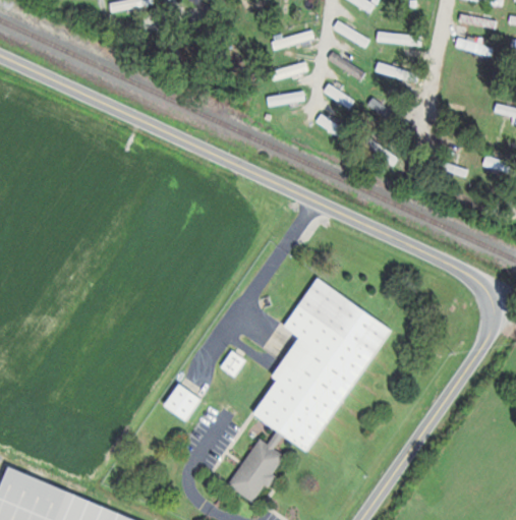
[(119,0),(108,2),(110,11),(152,5),(151,0),(119,0)]
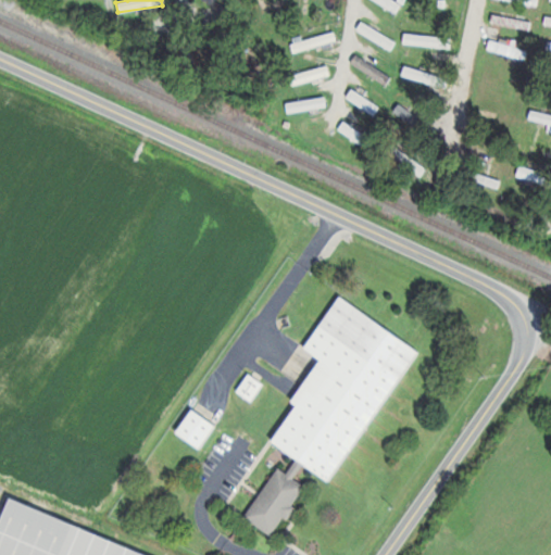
[(368,0),(395,12),(399,3),(392,0),(368,0)]
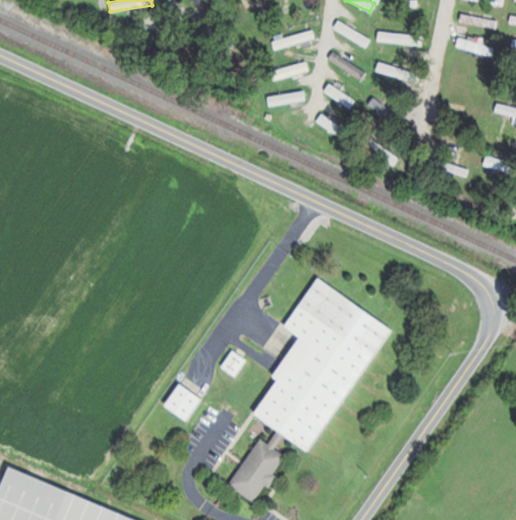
[(333,29),(363,47),(367,40),(337,21),(333,29)]
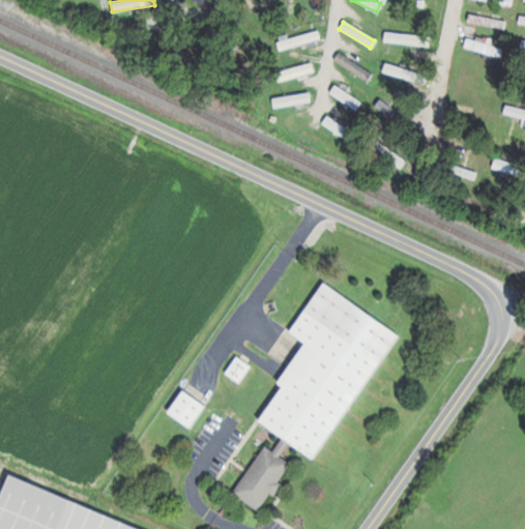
[(278,52),(319,40),(316,30),(274,42),(278,52)]
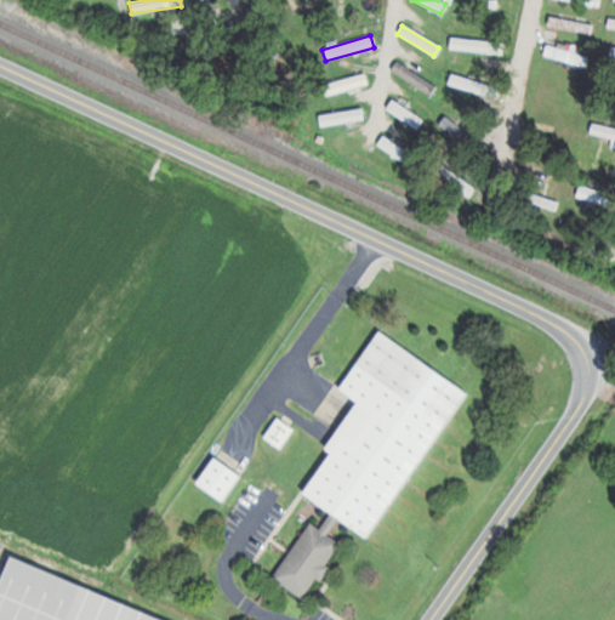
[(450,45),(487,56),(489,46),(453,35),(450,45)]
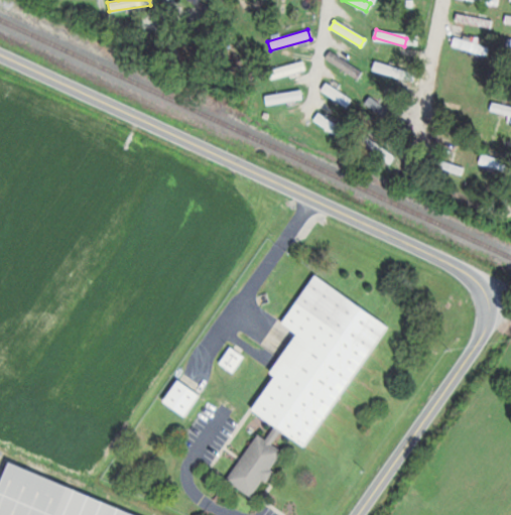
[(478,52),(480,43),(453,37),(450,46),(478,52)]
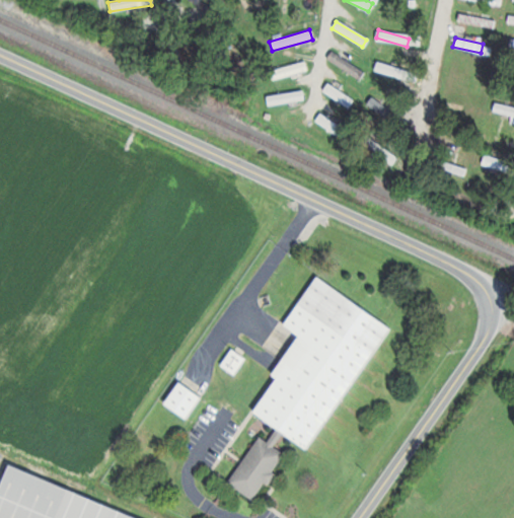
[(325,59),(359,82),(365,73),(332,51),(325,59)]
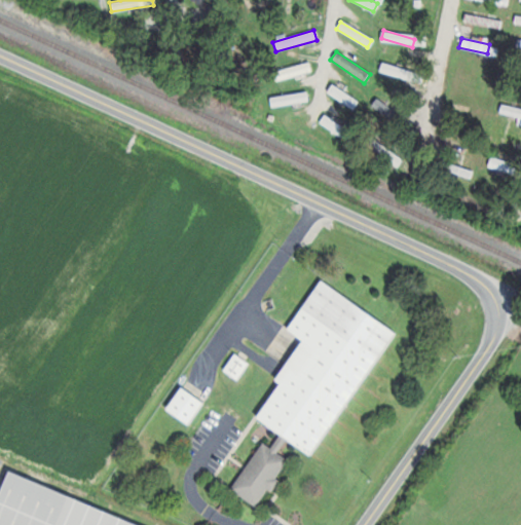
[(310,72),(308,63),(271,72),(274,81),(310,72)]
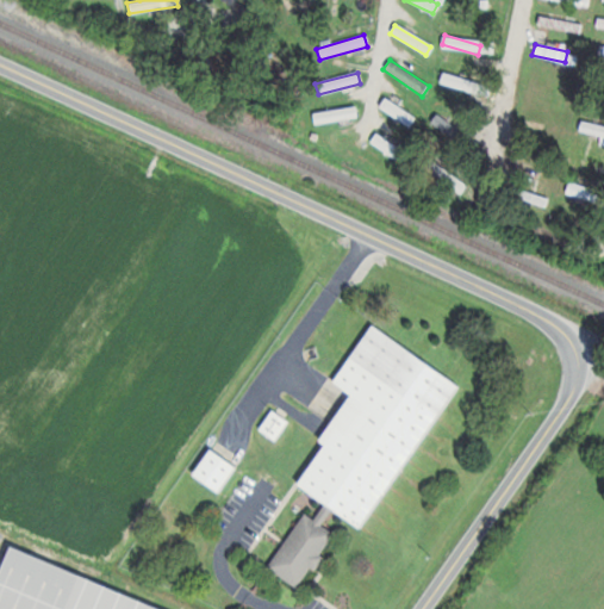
[(444,81),(464,86),(466,79),(447,73),(444,81)]
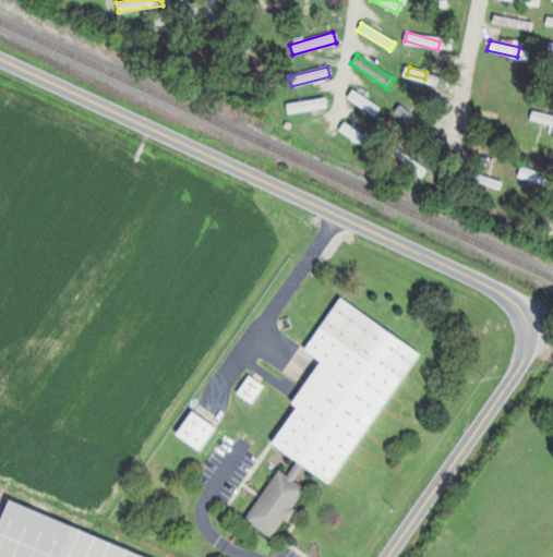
[(346,99),(373,114),(379,107),(351,92),(346,99)]
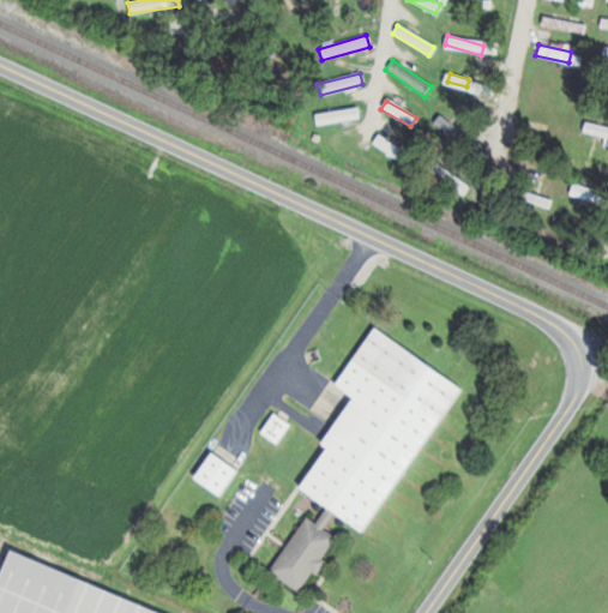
[(357,120),(357,109),(314,113),(315,124),(357,120)]
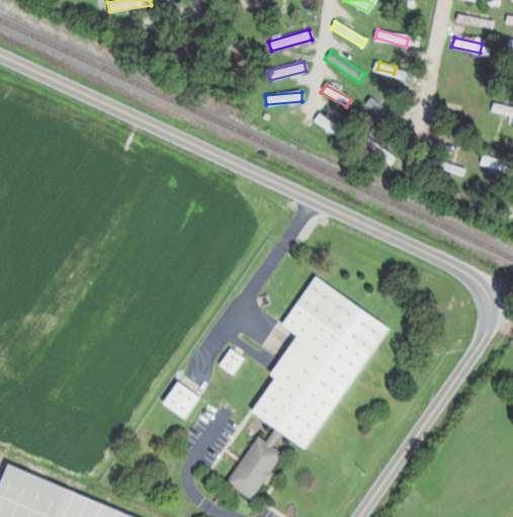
[(401,123),(373,95),(366,102),(394,130),(401,123)]
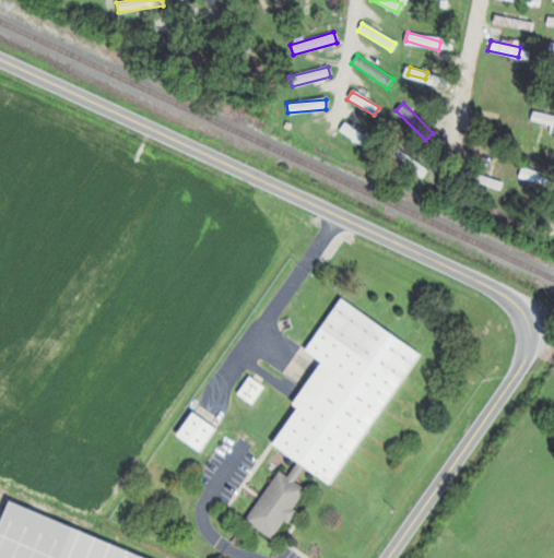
[(553,115),(531,116),(531,123),(549,122),(550,135),(553,134),(553,115)]
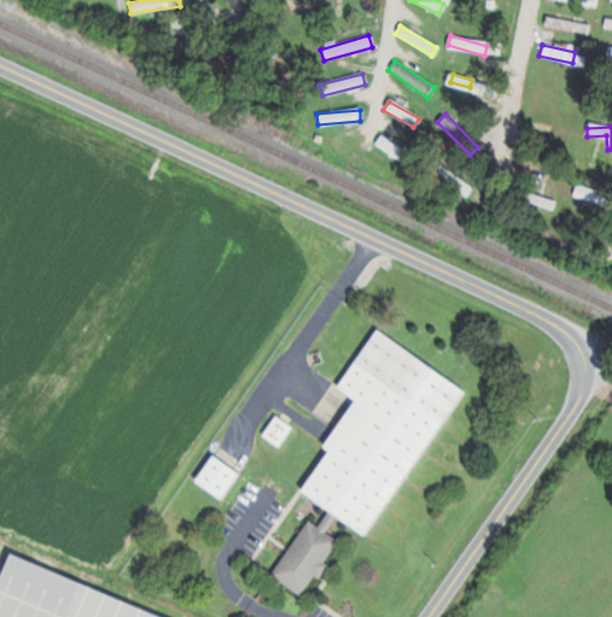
[(407,155),(380,137),(374,145),(401,163),(407,155)]
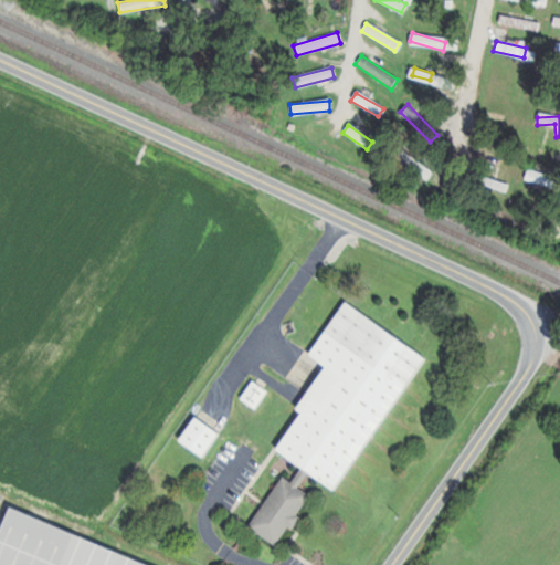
[(473,152),(499,165),(504,155),(477,143),(473,152)]
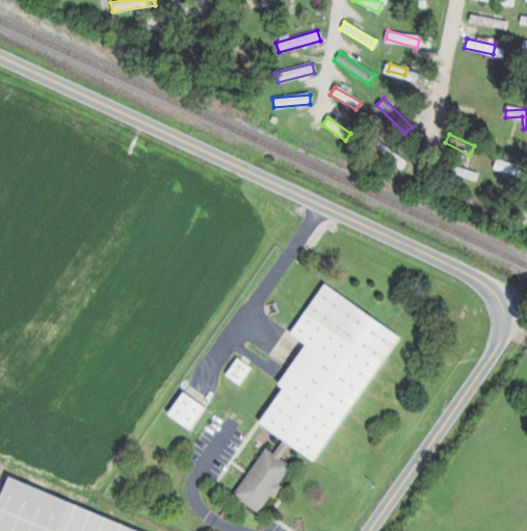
[(526,148),(526,140),(526,139),(503,135),(502,141),(526,148)]
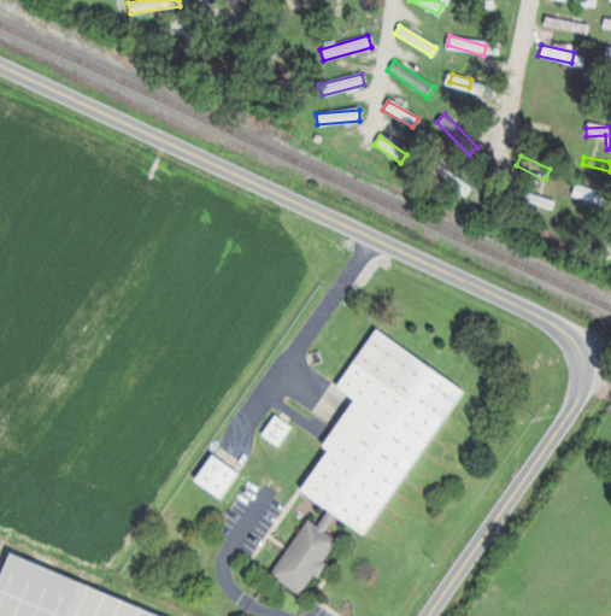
[(464,197),(470,189),(434,163),(428,171),(464,197)]
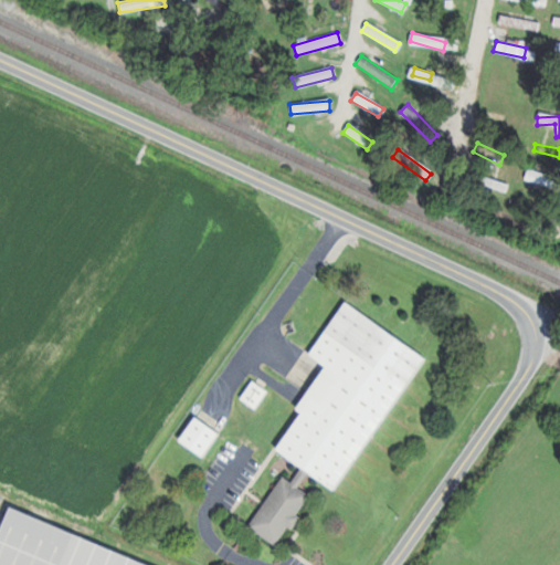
[(524,180),(558,189),(559,179),(526,171),(524,180)]
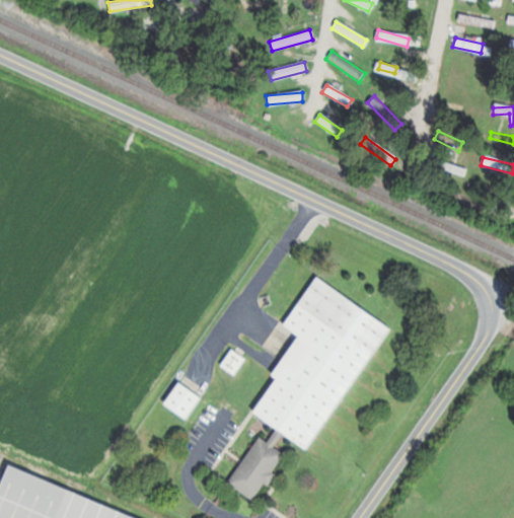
[(388,326),(313,279),(283,327),(297,337),(271,377),(275,379),(252,414),(277,430),(268,444),(257,437),(226,485),(253,502),(283,455),(271,447),(279,434),(308,452),(388,326)]
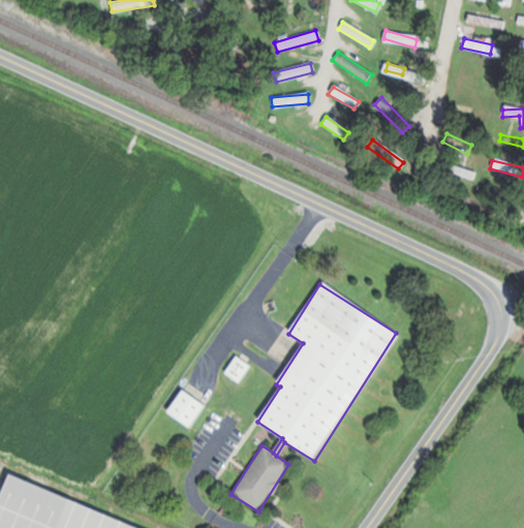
[(189,428),(204,405),(181,391),(165,413),(189,428)]
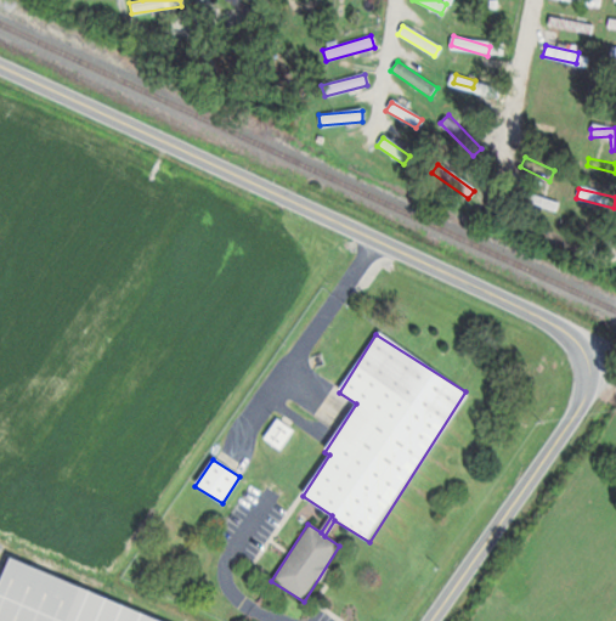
[(163,620),(7,562),(0,580),(0,620),(163,620)]
